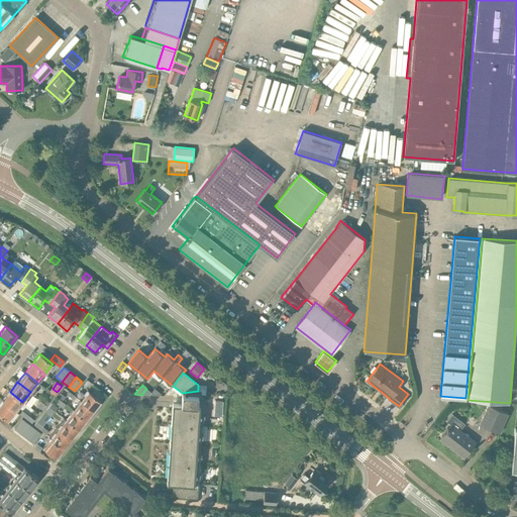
[(81,400),(93,410),(101,401),(105,395),(96,388),(92,394),(88,391),(81,400)]
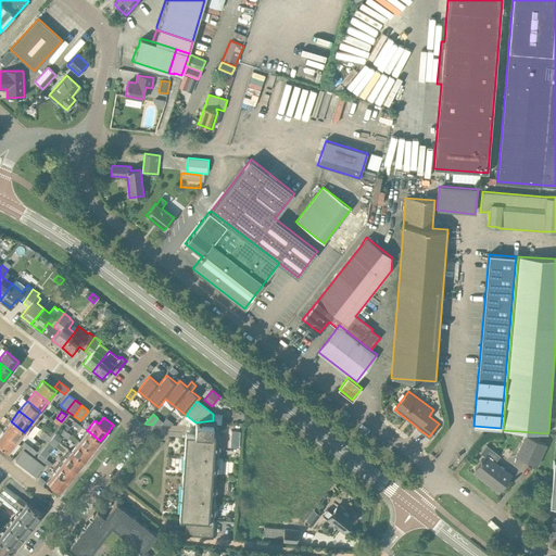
[(213,420),(196,422),(194,434),(186,433),(179,519),(187,519),(186,534),(213,535),(214,520),(212,520),(217,434),(216,425),(216,421),(213,420)]
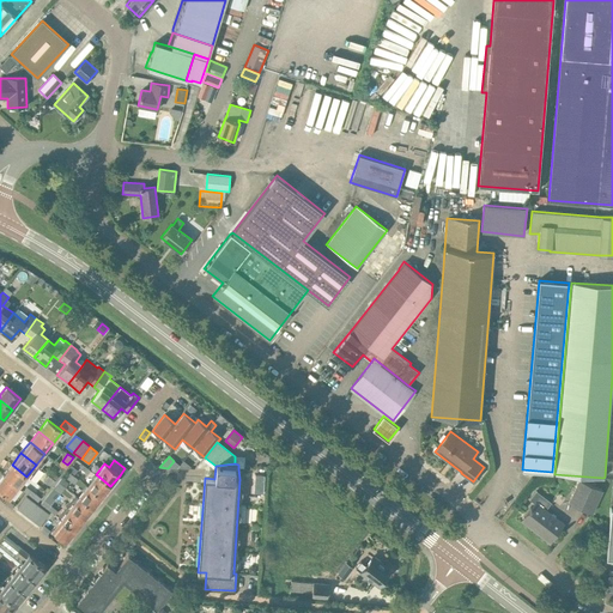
[(26,477),(12,465),(4,475),(18,487),(26,477)]
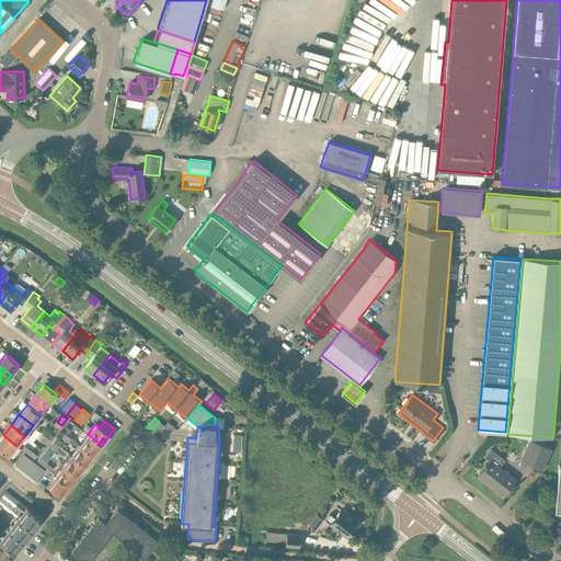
[(76,425),(73,430),(80,434),(82,431),(76,425)]
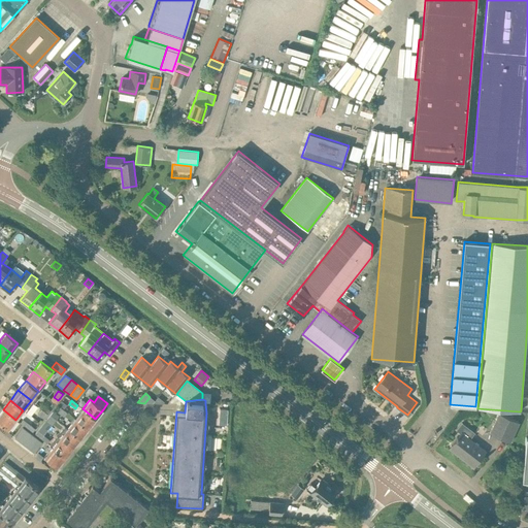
[(41,409),(47,414),(51,410),(42,403),(39,407),(41,409)]
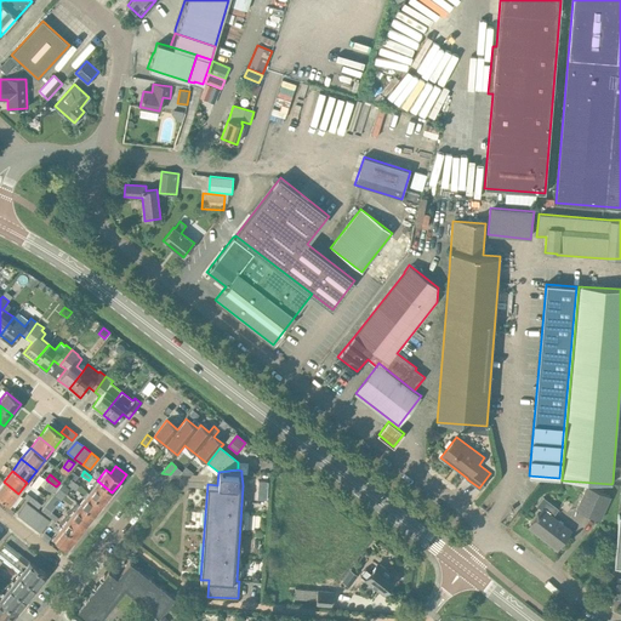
[(103,505),(112,493),(97,480),(87,493),(103,505)]
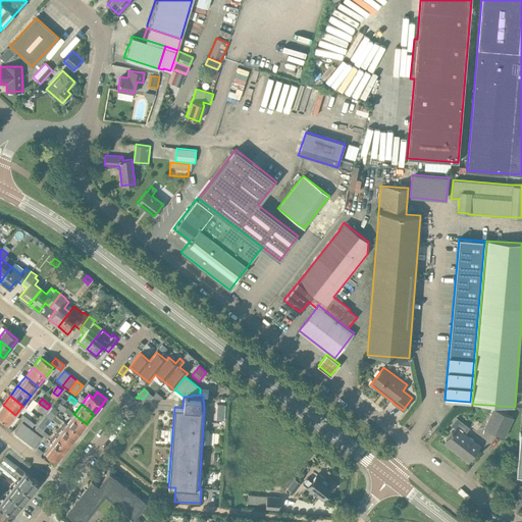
[(0,418),(7,424),(15,415),(3,405),(0,408),(0,418)]
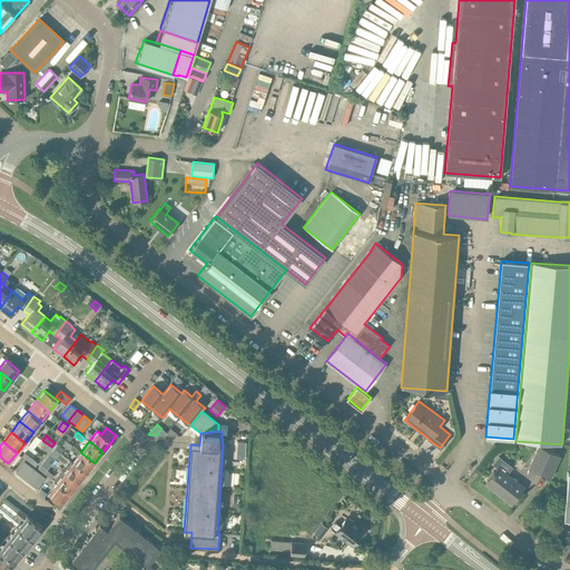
[(47,452),(51,446),(45,442),(40,446),(47,452)]
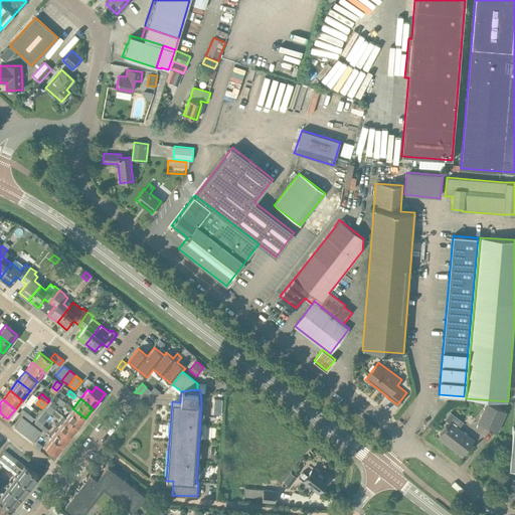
[(48,405),(53,410),(57,405),(51,401),(48,405)]
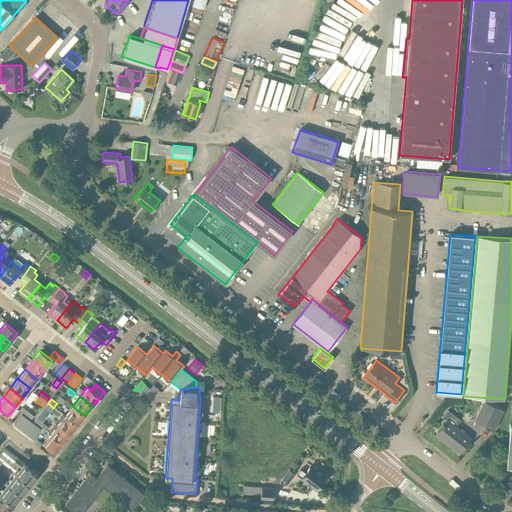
[(494,429),(503,409),(483,400),(474,420),(494,429)]
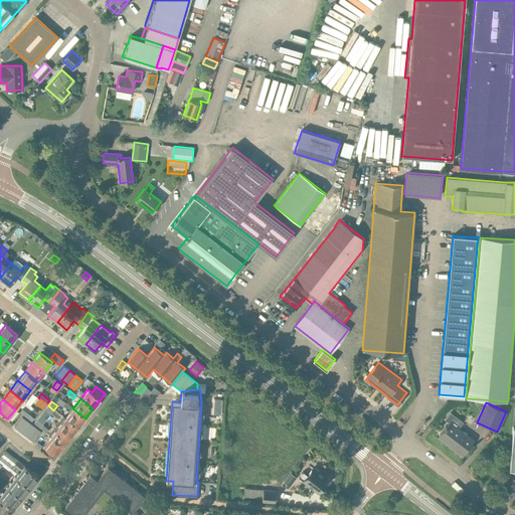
[(50,414),(53,410),(48,405),(44,410),(50,414)]
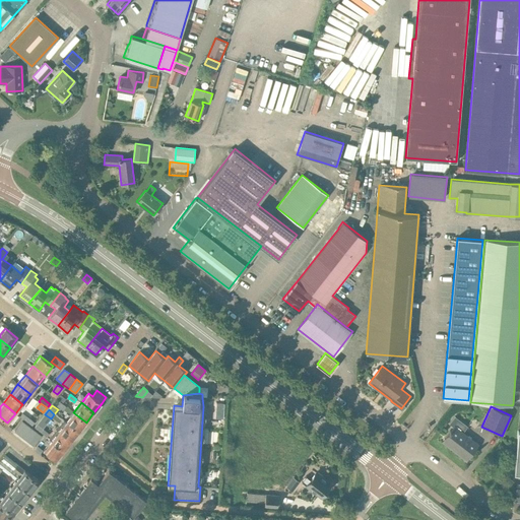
[(78,432),(86,423),(73,412),(66,421),(78,432)]
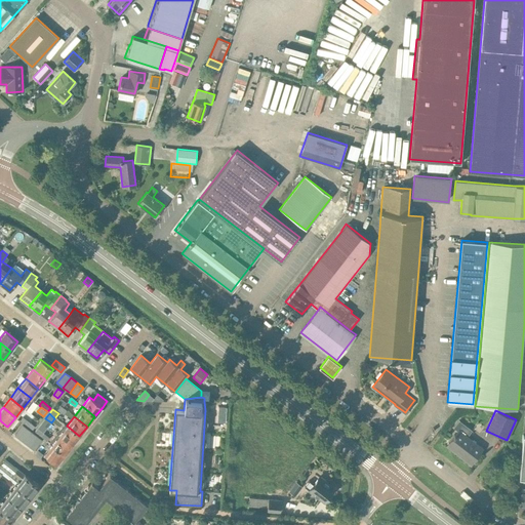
[(471,463),(482,448),(468,436),(472,431),(459,420),(453,428),(457,432),(449,443),(465,455),(463,457),(471,463)]
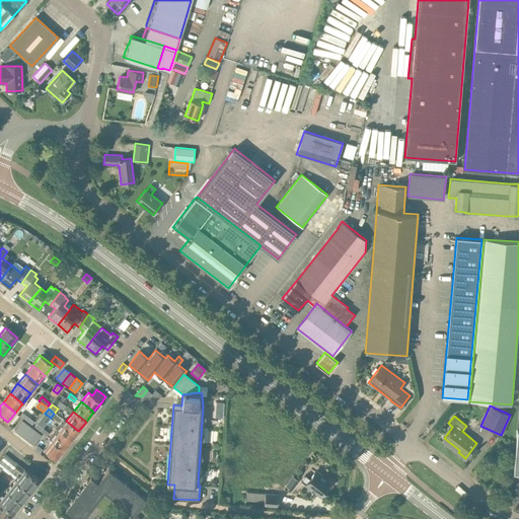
[(28,417),(25,421),(32,425),(34,422),(28,417)]
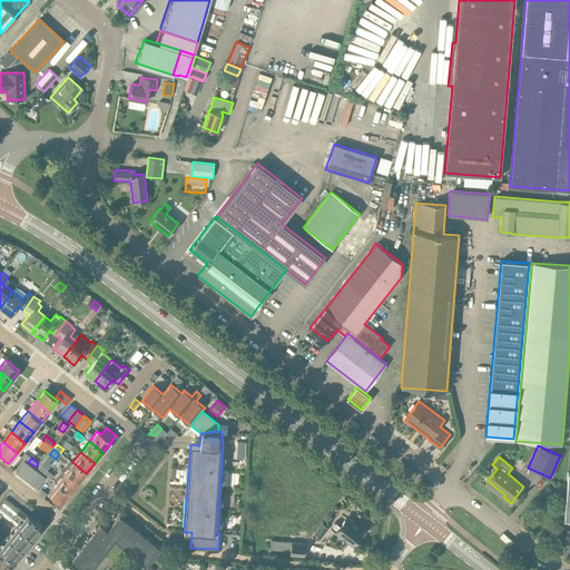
[(23,478),(31,468),(23,462),(16,473),(23,478)]
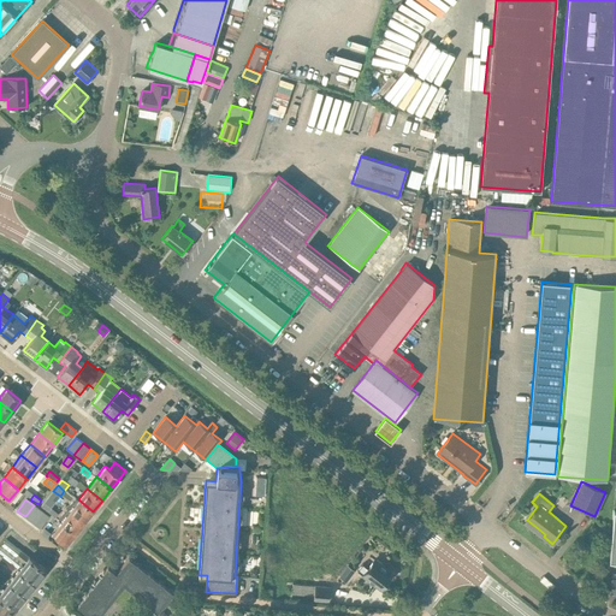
[(84,522),(93,511),(78,499),(70,510),(84,522)]
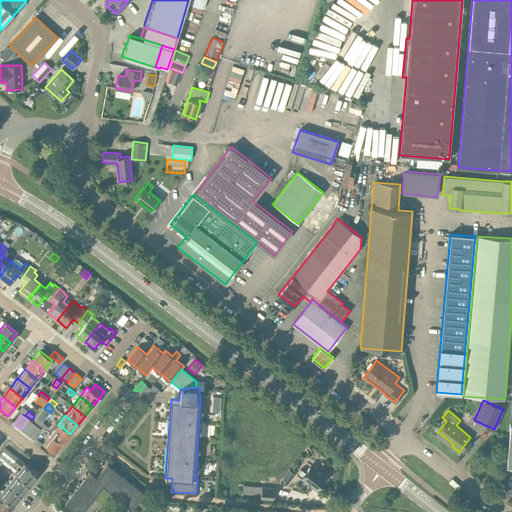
[(27,434),(34,425),(28,420),(21,429),(27,434)]
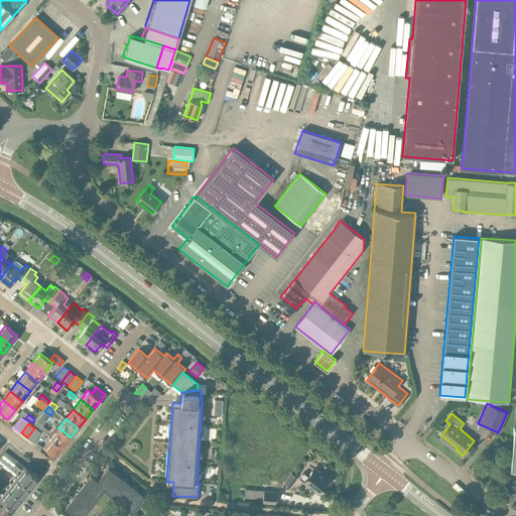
[(63,447),(71,437),(58,427),(50,437),(63,447)]
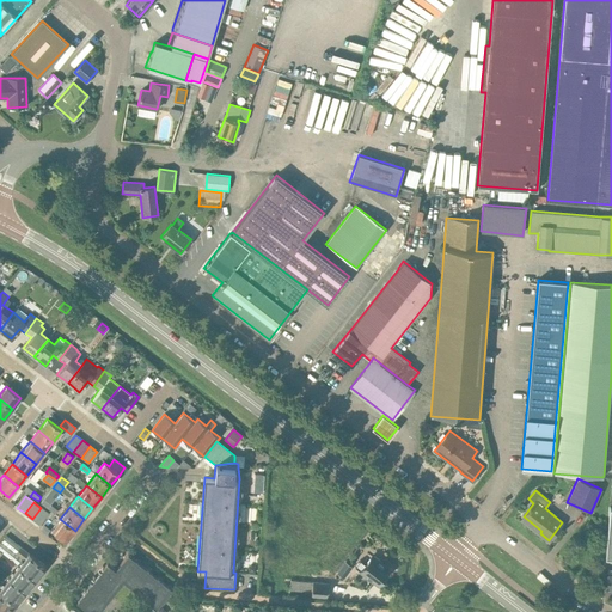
[(41,508),(32,519),(40,525),(48,513),(41,508)]
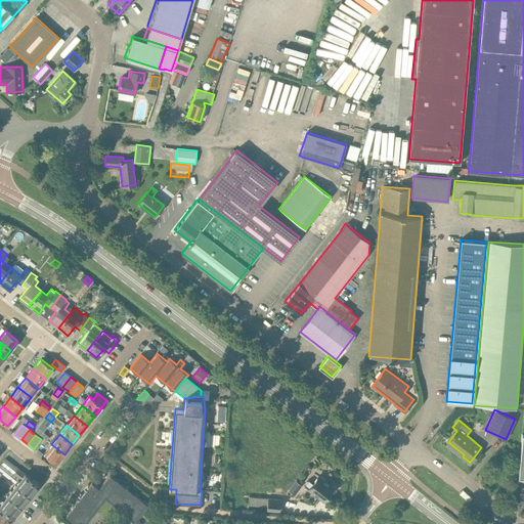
[(56,464),(64,454),(51,444),(44,453),(56,464)]
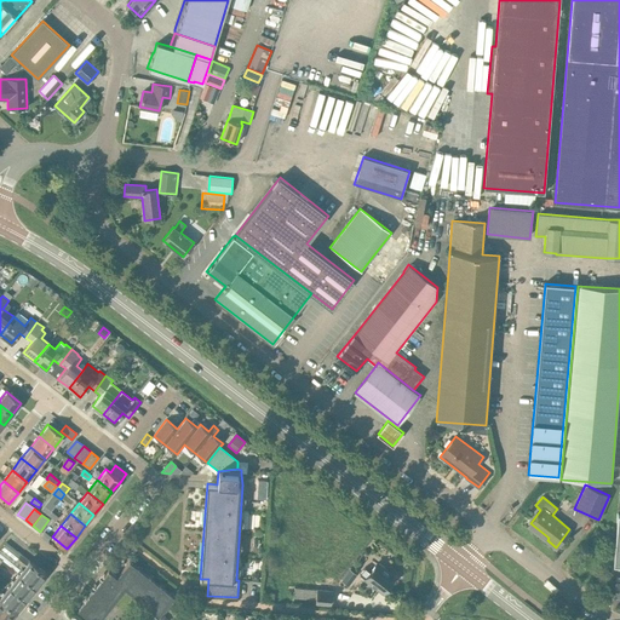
[(47,541),(51,537),(45,532),(41,538),(47,541)]
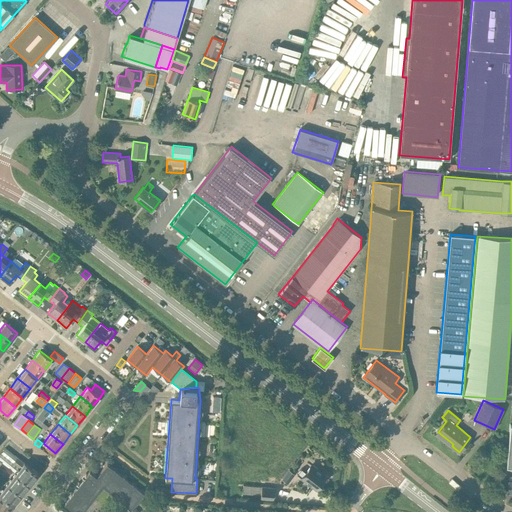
[(3,463),(11,453),(5,448),(0,454),(0,461),(2,463),(3,463)]
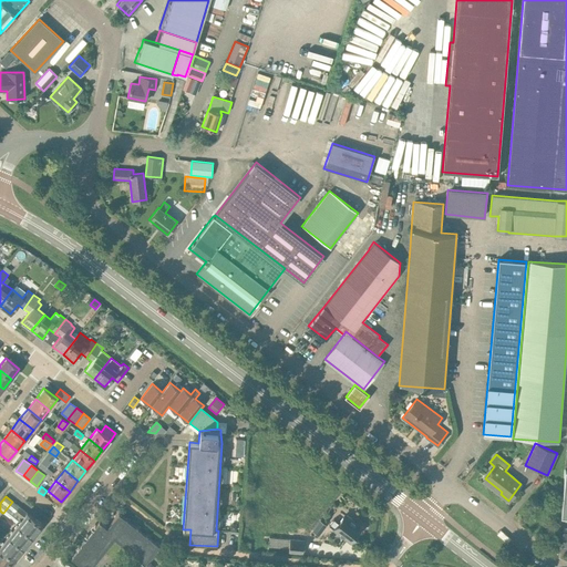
[(10,518),(19,507),(12,502),(3,513),(10,518)]
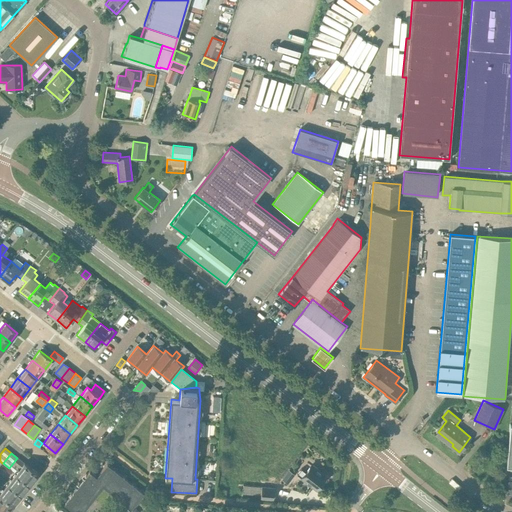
[(15,473),(23,462),(17,458),(9,468),(15,473)]
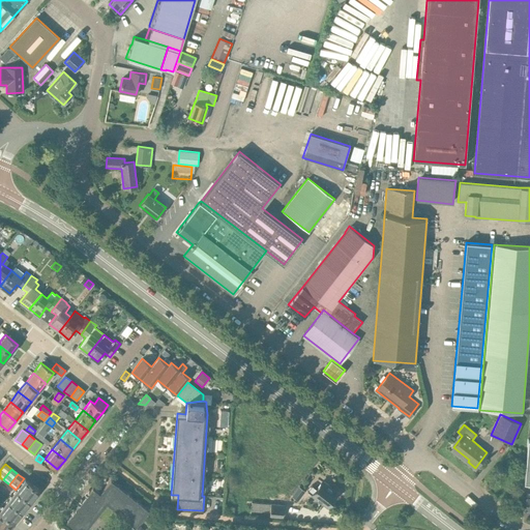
[(16,490),(30,502),(39,491),(24,478),(16,490)]
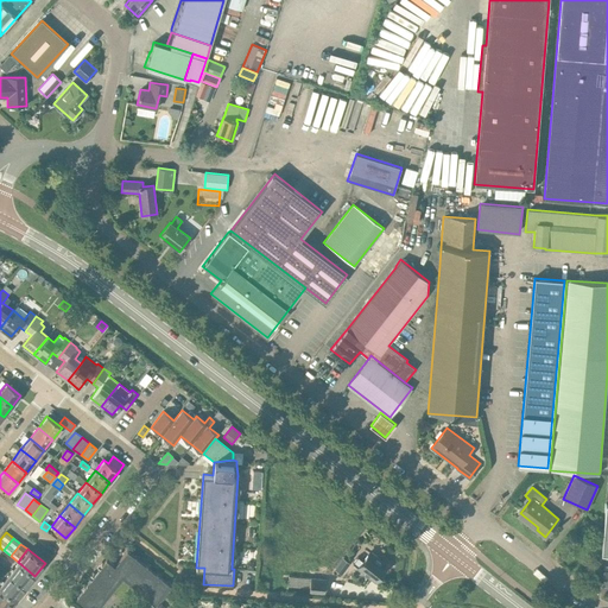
[(171,586),(127,550),(114,565),(106,559),(76,597),(88,607),(97,607),(122,577),(156,603),(171,586)]
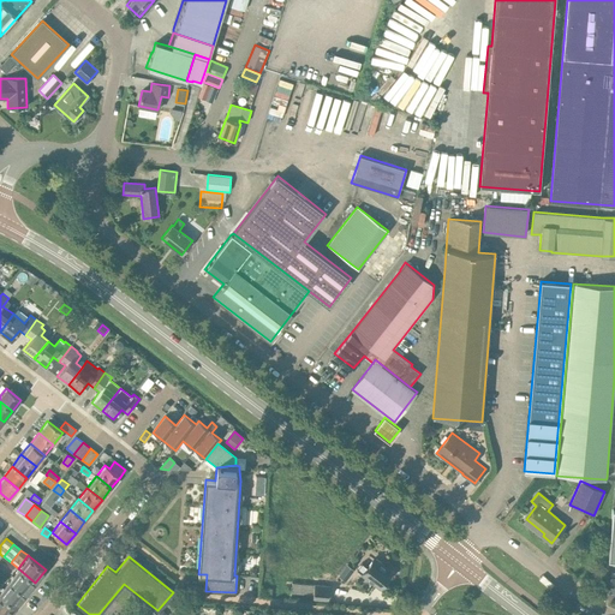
[(376,560),(372,557),(366,566),(362,562),(357,569),(360,573),(360,574),(380,589),(386,580),(388,580),(389,578),(389,575),(392,572),(381,563),(382,562),(377,559),(376,560)]
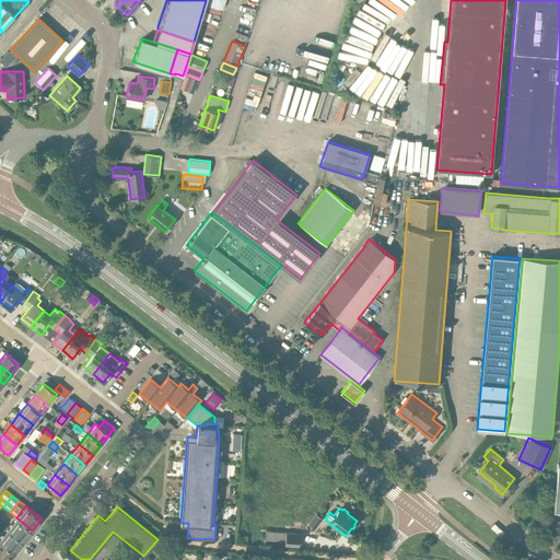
[(23,541),(32,531),(16,517),(8,528),(23,541)]
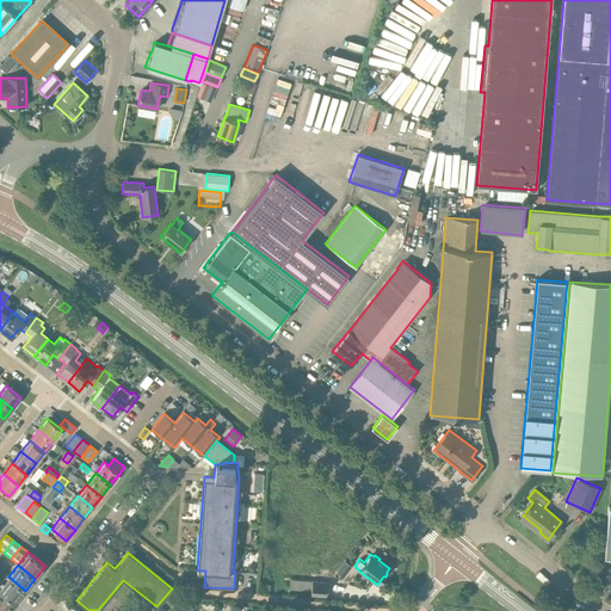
[(0,590),(16,603),(25,591),(8,576),(2,584),(1,582),(0,584),(0,590)]
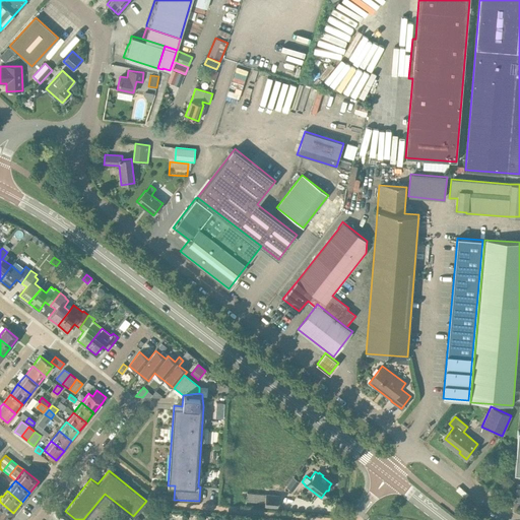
[(277,508),(279,496),(247,493),(246,502),(258,503),(258,506),(264,506),(264,507),(277,508)]
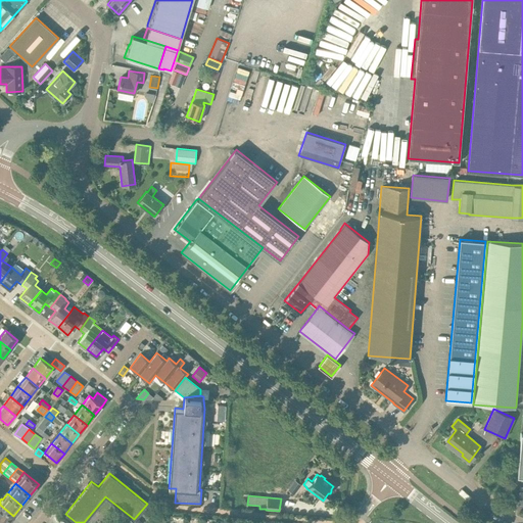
[(0,522),(1,522),(7,522),(13,516),(0,505),(0,522)]
